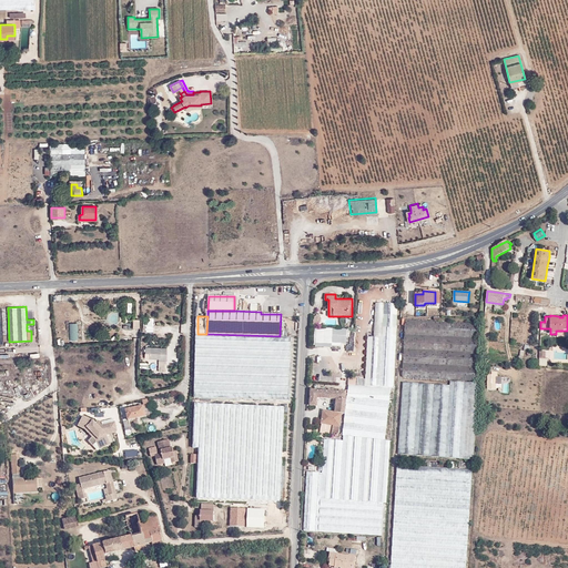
[(479,324),(406,320),(405,343),(478,347),(479,324)]
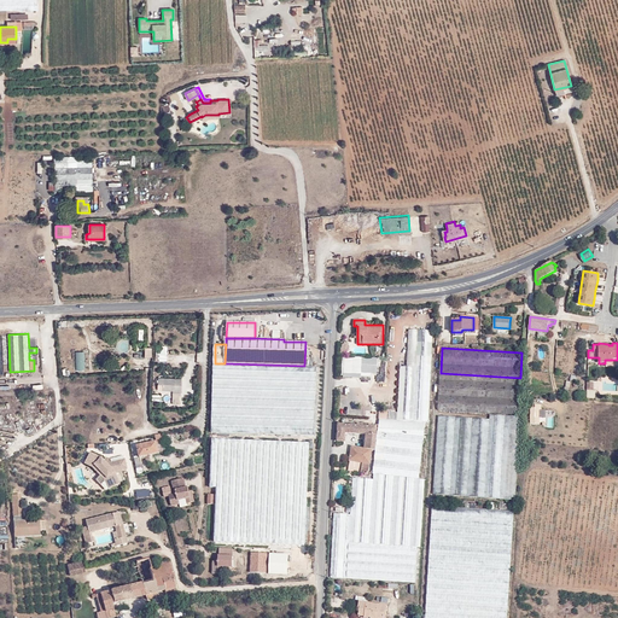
[(378,357),(342,357),(342,378),(372,377),(372,373),(378,373),(378,357)]
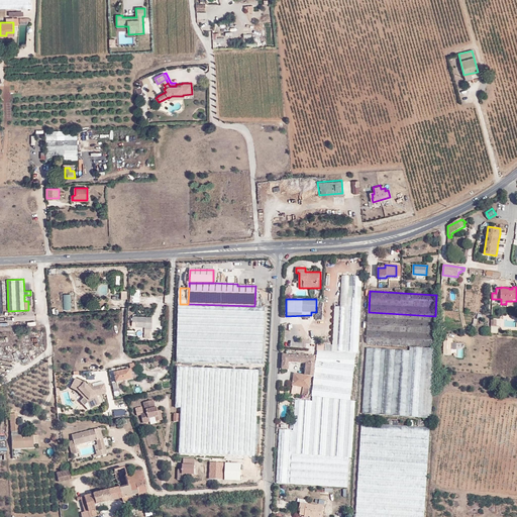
[(367,342),(434,346),(435,316),(369,312),(367,342)]
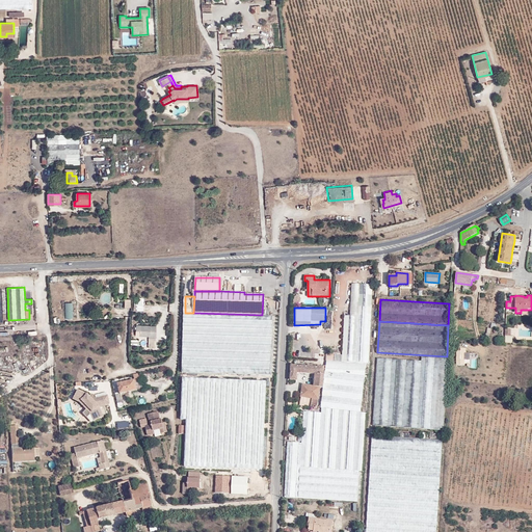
[(150,337),(156,338),(156,336),(156,325),(137,324),(136,335),(150,336),(150,337)]
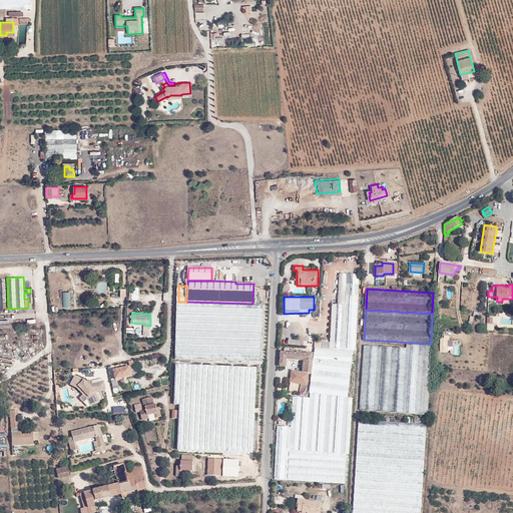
[(444,347),(448,347),(448,350),(453,350),(453,341),(448,341),(448,336),(444,336),(444,347)]
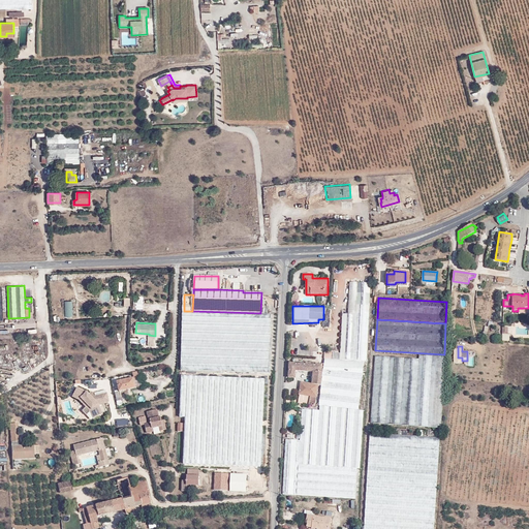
[(371,423),(414,426),(418,359),(375,355),(371,423)]
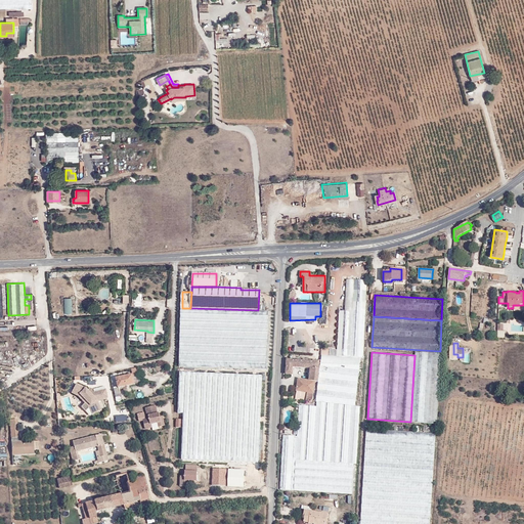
[(412,422),(435,424),(439,357),(418,356),(412,422)]
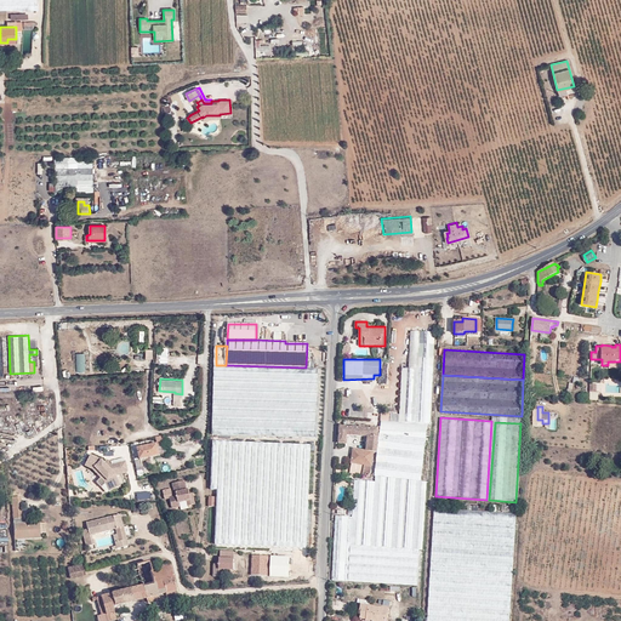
[(369,427),(369,428),(340,427),(340,444),(345,444),(345,434),(368,436),(368,437),(372,437),(372,434),(372,428),(369,427)]
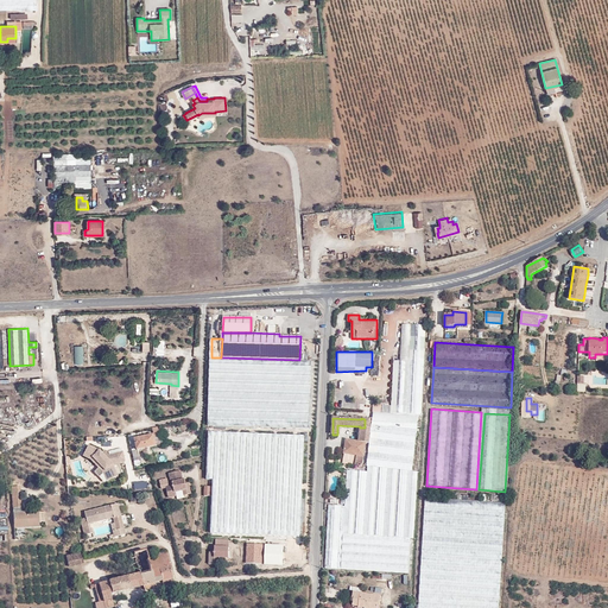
[(367,466),(416,470),(420,430),(372,425),(367,466)]
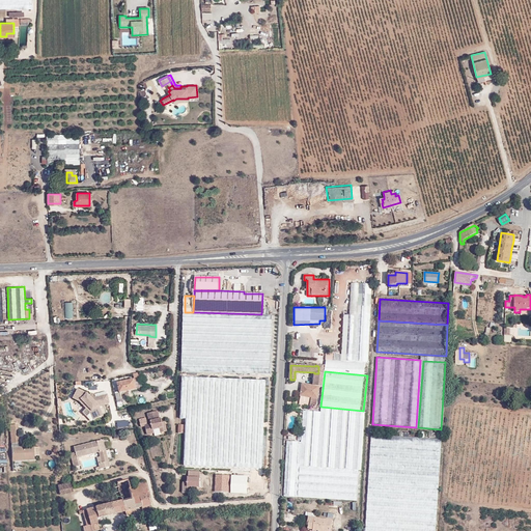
[(229,471),(233,379),(187,376),(184,469),(229,471)]
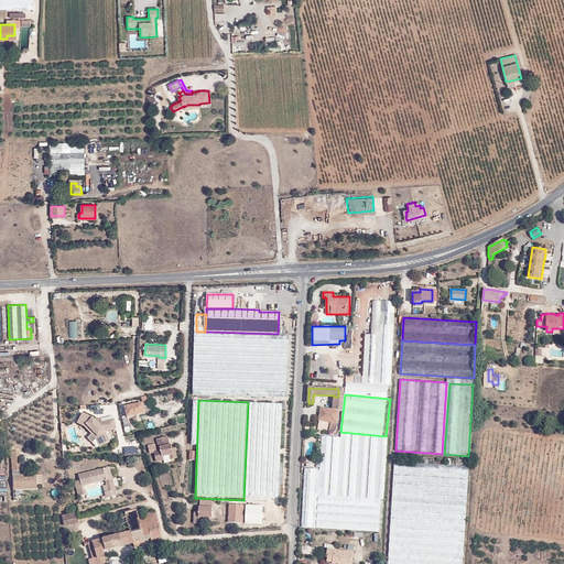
[(128,416),(148,412),(147,402),(126,407),(128,416)]
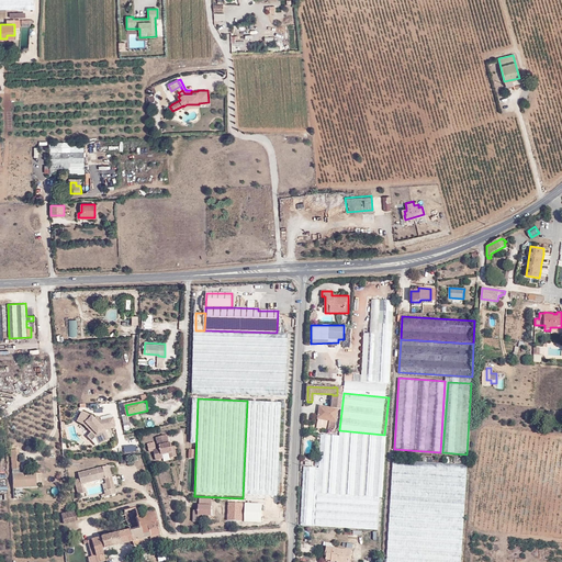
[(335,430),(338,409),(319,406),(318,419),(329,420),(328,429),(335,430)]
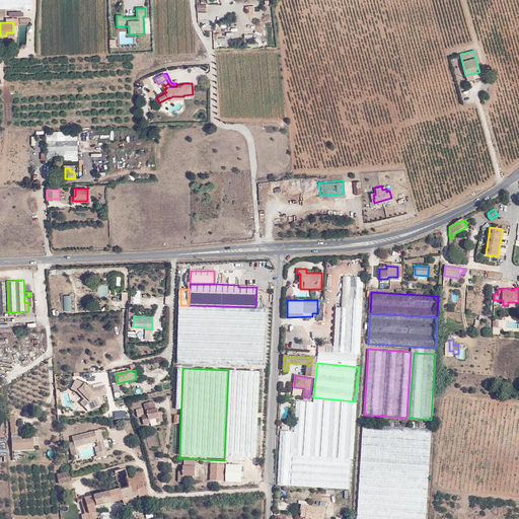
[(85,383),(76,378),(70,388),(77,391),(84,399),(80,402),(84,408),(88,403),(91,410),(102,404),(97,396),(107,393),(105,384),(93,387),(92,384),(89,383),(87,385),(85,383)]
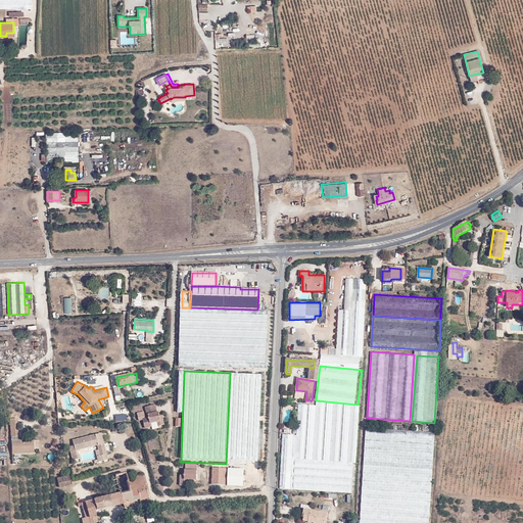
[(149,417),(143,419),(145,428),(151,426),(150,423),(157,421),(158,426),(164,425),(163,420),(161,421),(159,411),(157,412),(155,405),(145,407),(146,415),(149,414),(150,417),(149,417)]
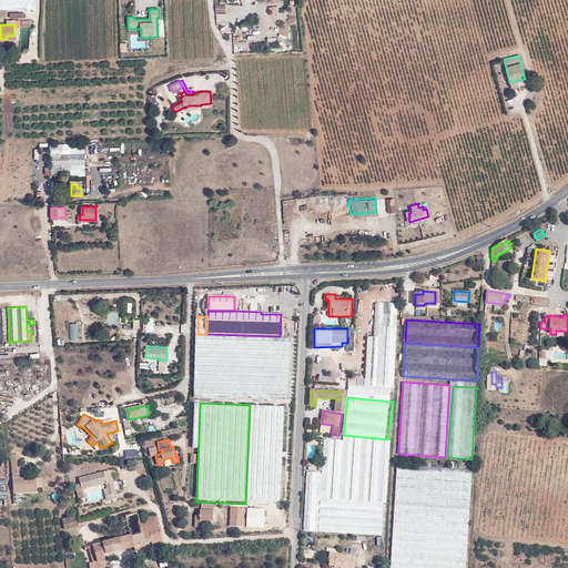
[(383,500),(386,445),(324,440),(321,495),(383,500)]
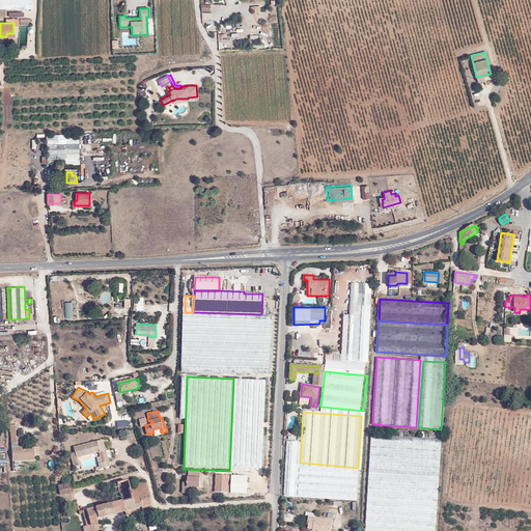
[(18,424),(9,425),(10,444),(19,444),(18,424)]
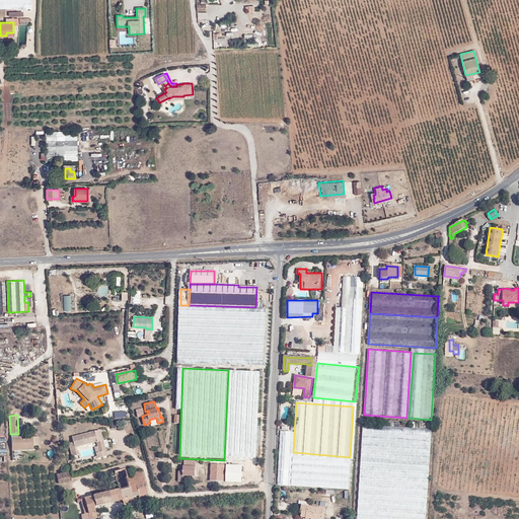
[(363,518),(427,518),(431,429),(362,426),(359,490),(366,491),(365,496),(362,496),(361,514),(364,514),(363,518)]
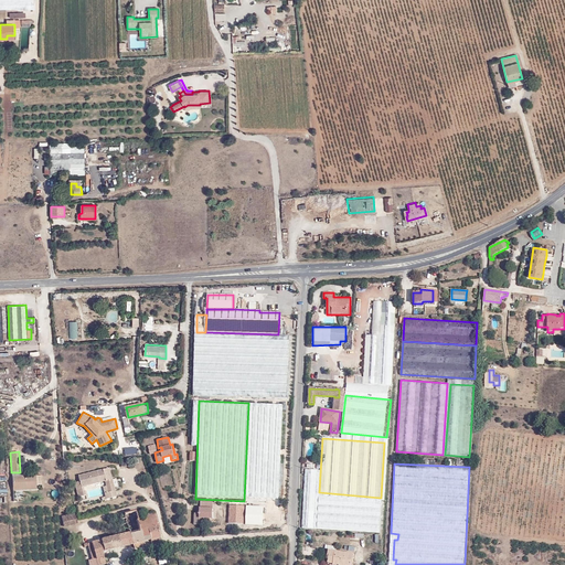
[(80,481),(74,482),(77,497),(87,494),(85,486),(105,481),(106,486),(103,486),(106,499),(118,496),(110,467),(78,475),(80,481)]
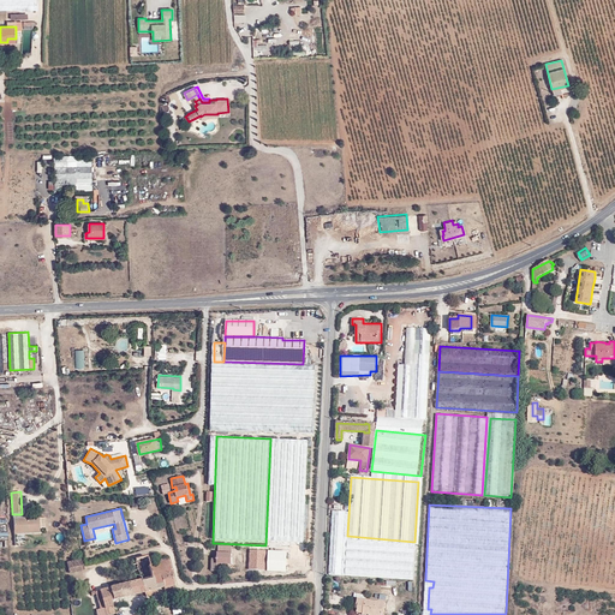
[(46,518),(15,519),(15,531),(25,531),(25,533),(39,533),(40,527),(46,527),(46,518)]
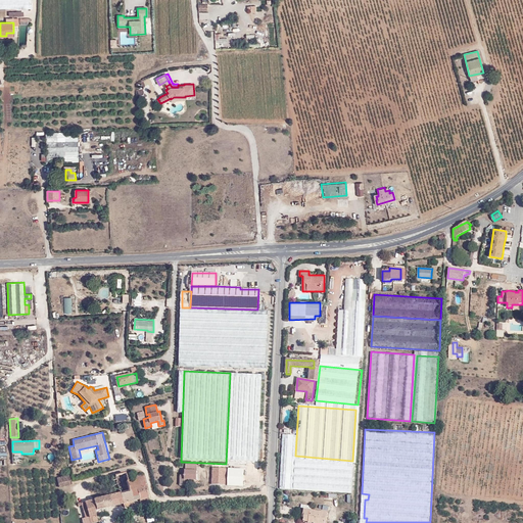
[(253,454),(263,454),(263,444),(253,444),(253,454)]
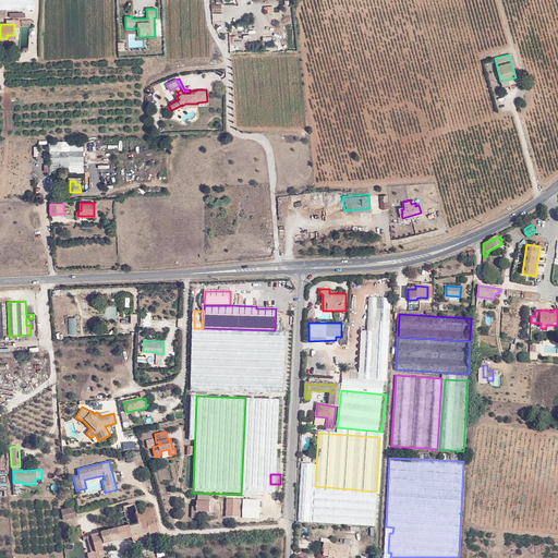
[(313,522),(374,526),(375,494),(315,490),(313,522)]
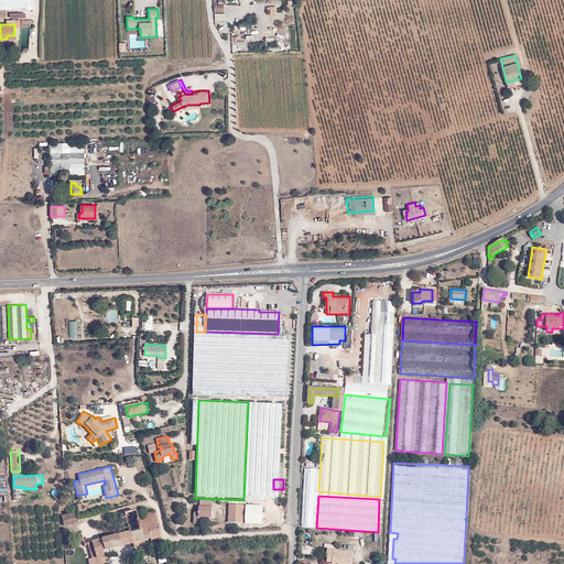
[(202,523),(203,518),(213,518),(213,500),(199,500),(199,511),(194,511),(194,522),(202,523)]
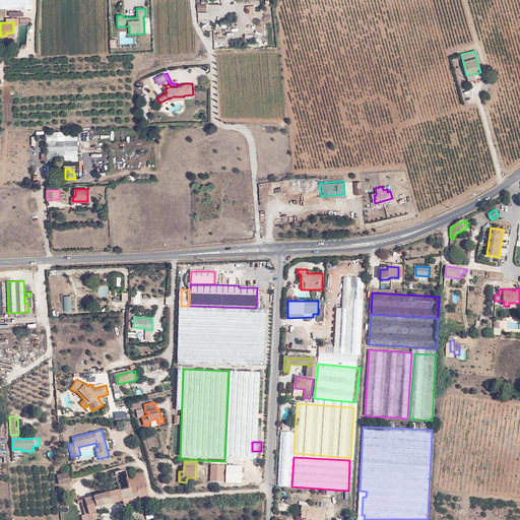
[(211,465),(211,482),(225,482),(225,465),(211,465)]
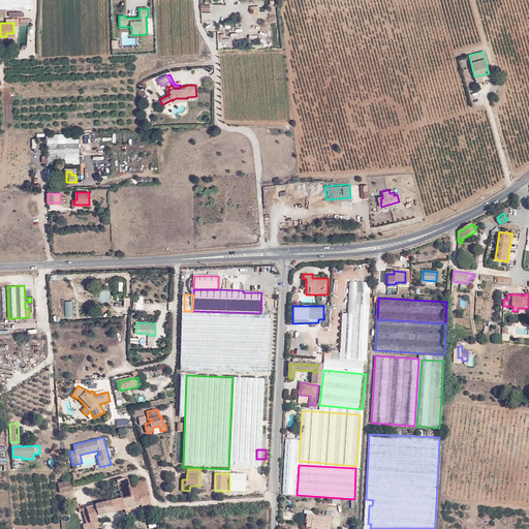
[(230,473),(230,492),(247,492),(247,473),(230,473)]
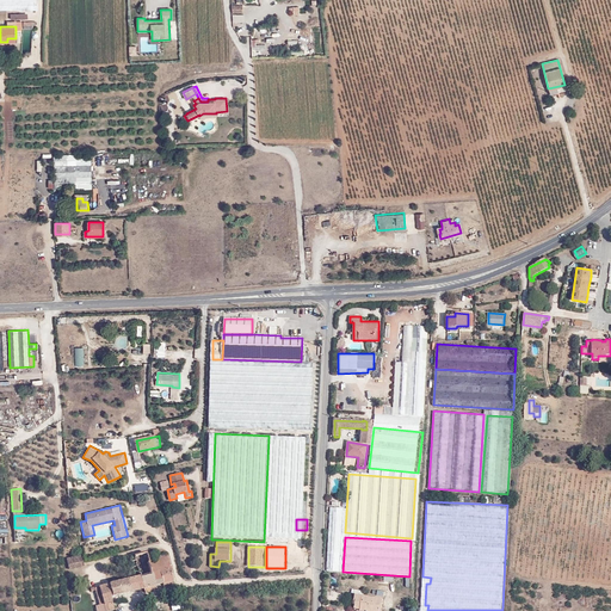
[(135,560),(129,561),(134,578),(140,575),(152,572),(148,560),(147,553),(134,555),(135,560)]
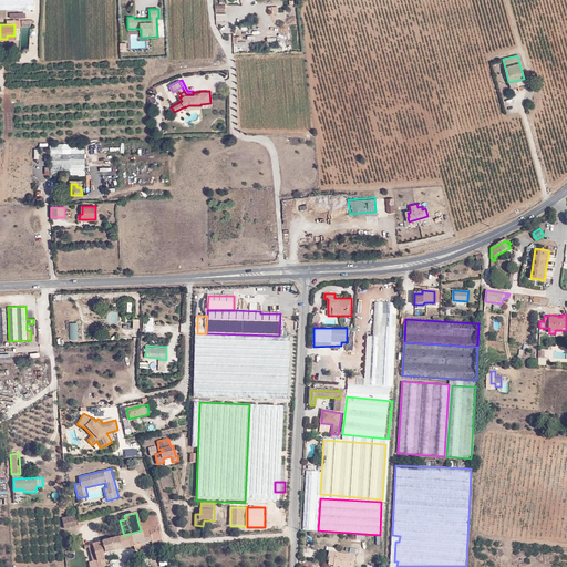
[(75,515),(62,518),(64,528),(78,525),(75,515)]
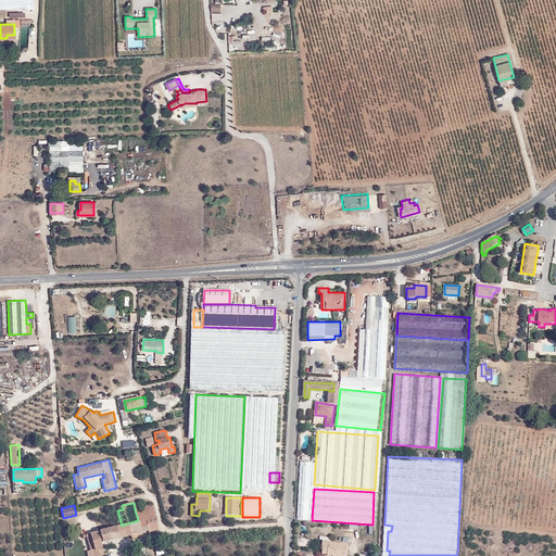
[(142,507),(135,509),(138,520),(141,532),(148,531),(146,519),(143,514),(142,507)]
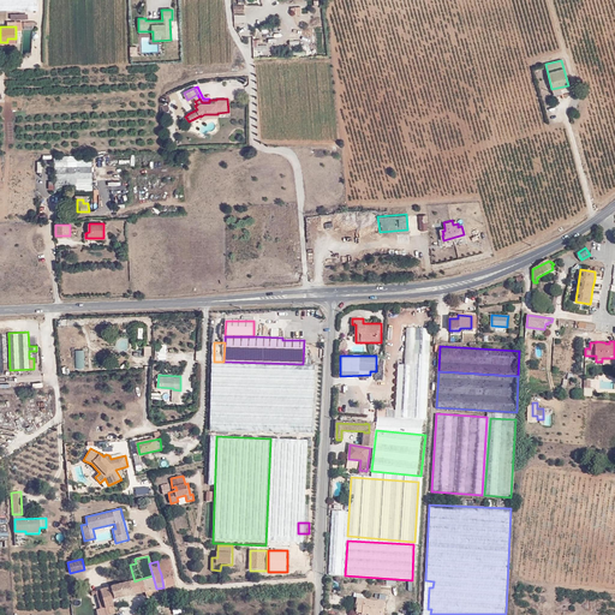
[(174,585),(171,572),(161,574),(163,587),(174,585)]
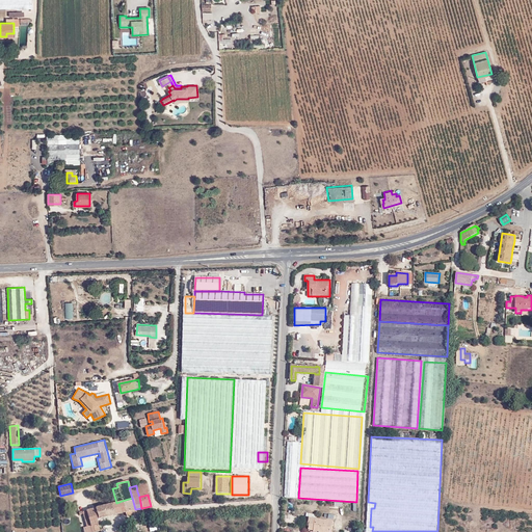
[(135,509),(132,498),(122,501),(125,512),(135,509)]
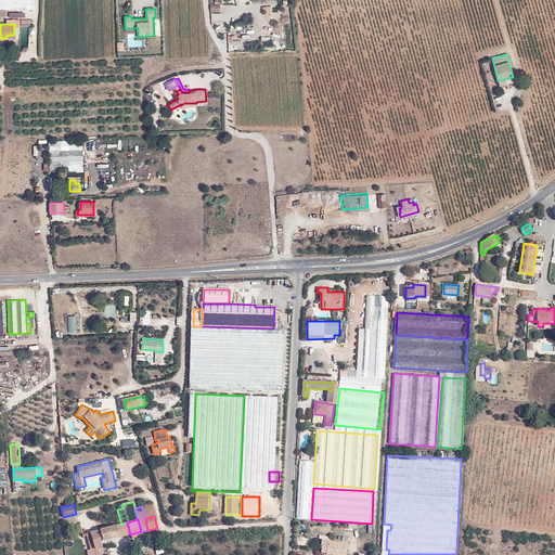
[(123,537),(130,534),(127,523),(121,525),(119,525),(123,537)]
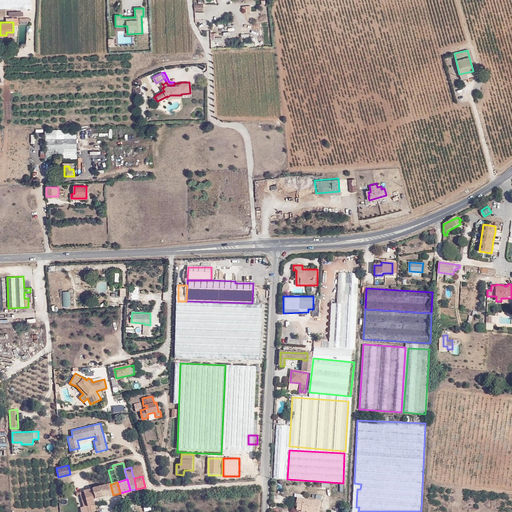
[(108,496),(106,485),(92,489),(94,499),(102,497),(108,496)]
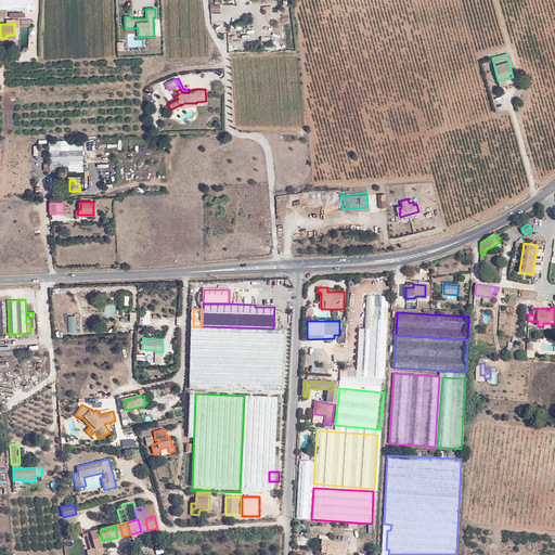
[(100,549),(100,546),(103,545),(102,541),(100,530),(91,532),(97,554),(101,554),(100,549)]
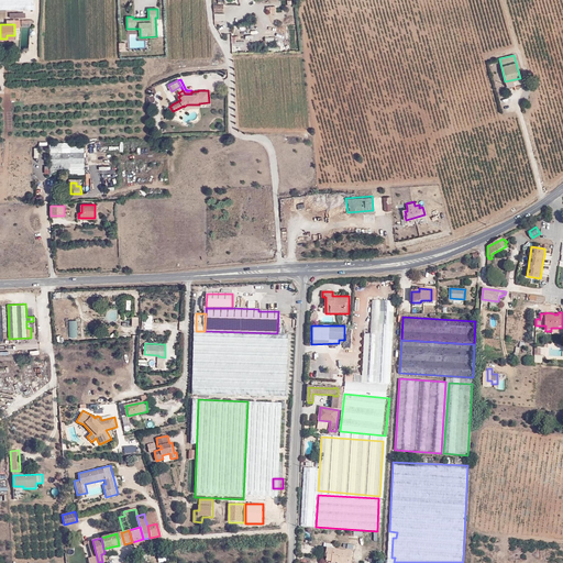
[(352,552),(326,548),(324,555),(327,556),(326,561),(331,561),(332,562),(348,562),(349,560),(352,561),(352,552)]
